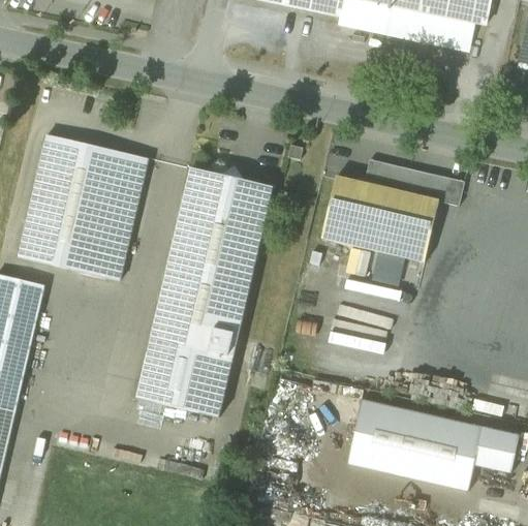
[(273,0),(340,13),(342,0),(376,0),(486,23),(490,0),(273,0)]
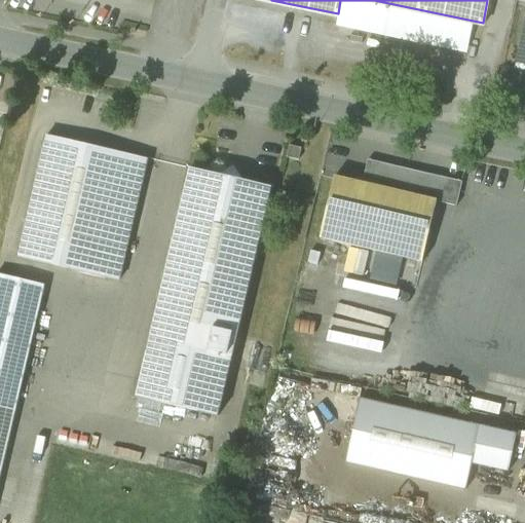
[(524,7),(515,62),(524,63),(524,7)]
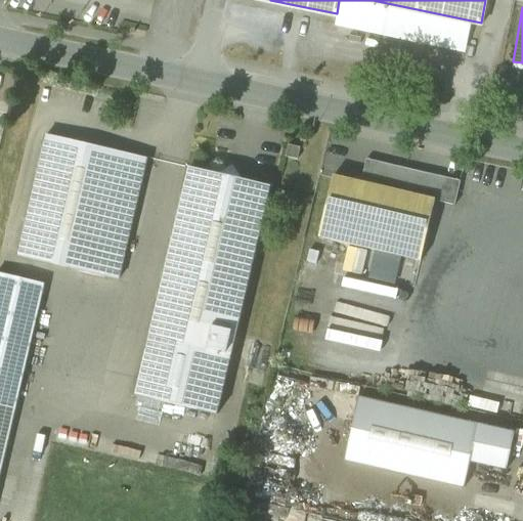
[(146,156),(46,132),(17,254),(119,277),(146,156)]
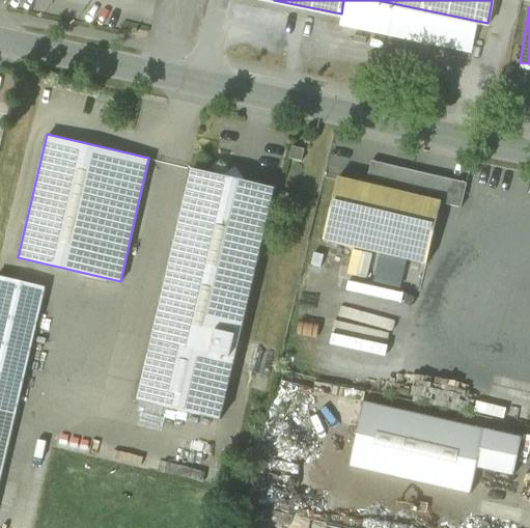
[(304,147),(291,144),(289,156),(301,159),(304,147)]
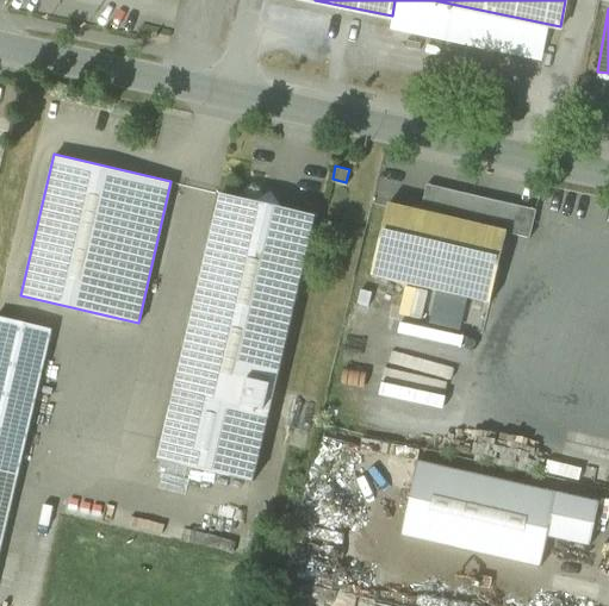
[(420,210),(505,231),(529,237),(535,208),(426,183),(420,210)]
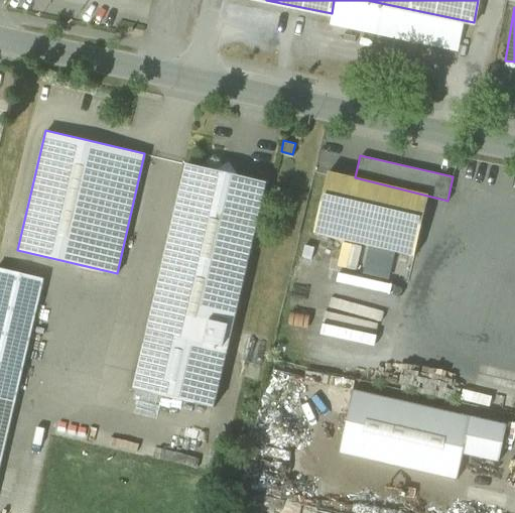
[(206,168),(185,163),(133,387),(214,405),(266,182),(246,177),(236,174),(228,161),(216,169),(206,167),(206,168)]
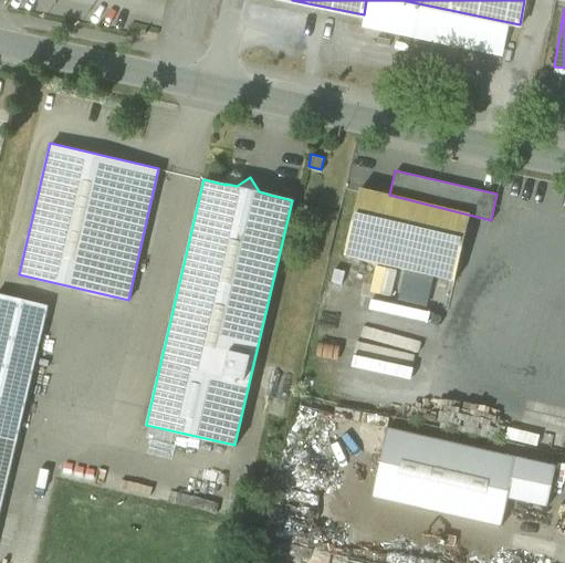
[(389,195),(358,188),(344,253),(453,280),(469,215),(389,195)]
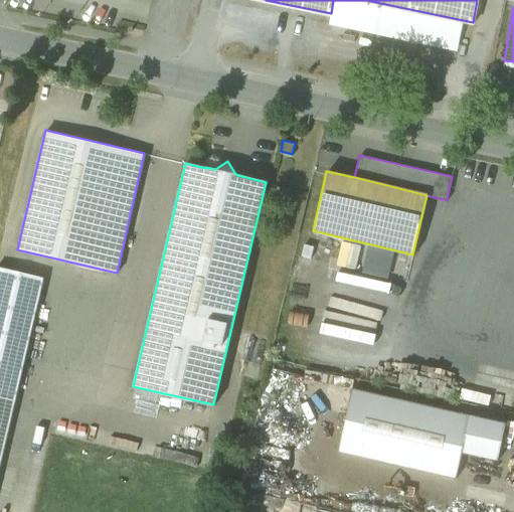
[(43,277),(0,266),(0,397),(14,401),(43,277)]
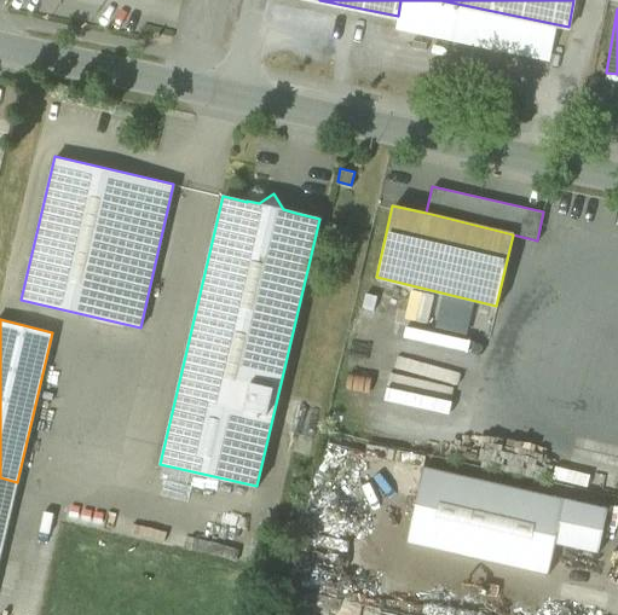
[(565,498),(423,466),(408,540),(548,573),(555,543),(565,498)]
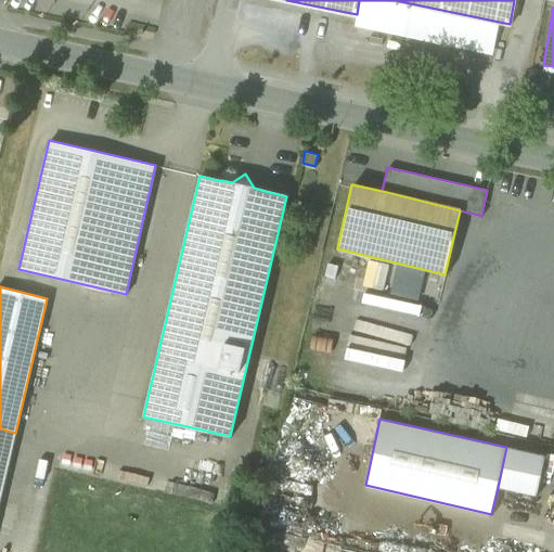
[(0,495),(15,433),(0,428),(0,495)]
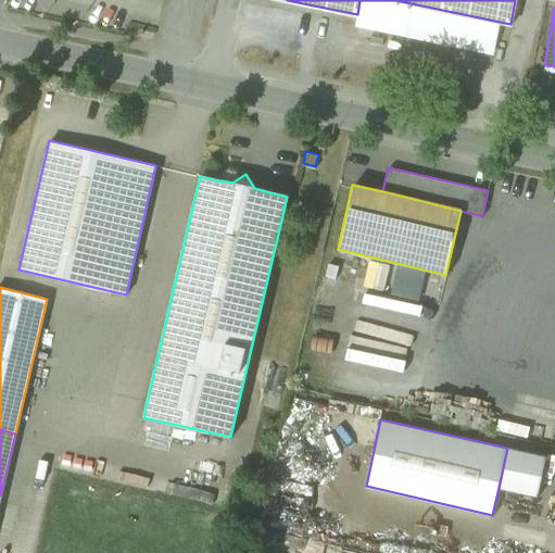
[(546,457),(507,448),(499,488),(538,495),(546,457)]
